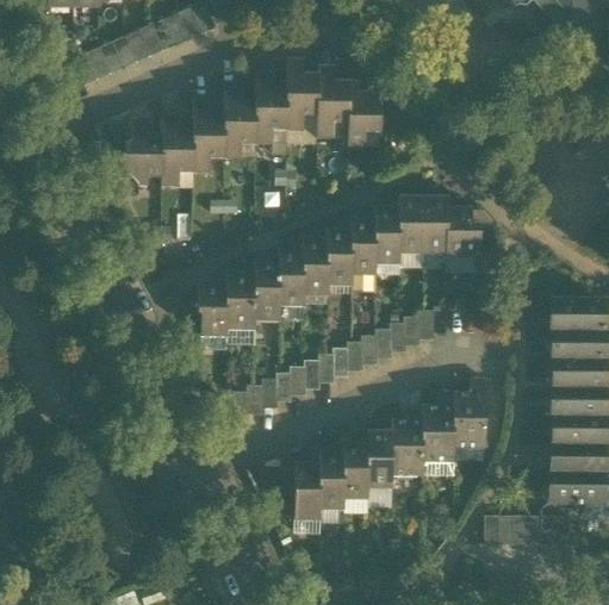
[(204,0),(191,5),(203,31),(216,26),(204,0)]
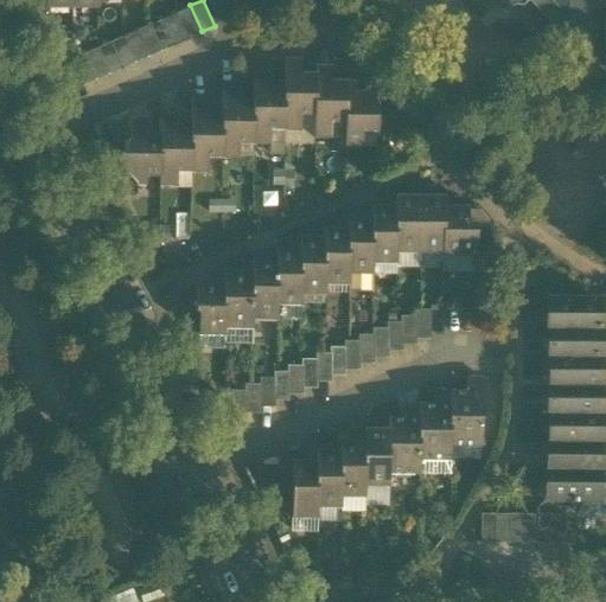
[(510,0),(512,2),(524,4),(529,0),(546,0),(538,7),(557,27),(573,26),(587,13),(595,13),(604,5),(605,6),(605,0),(510,0)]
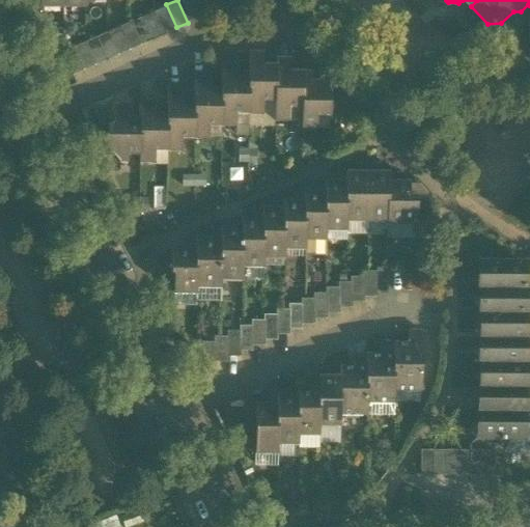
[(165,32),(176,27),(166,4),(155,9),(165,32)]
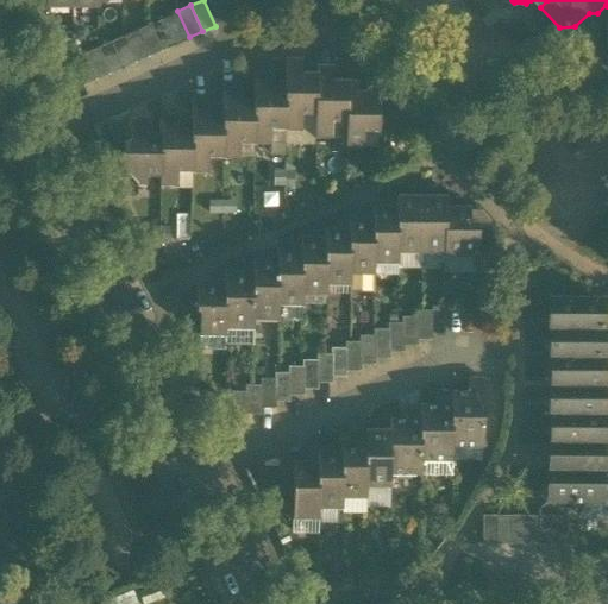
[(176,43),(189,37),(177,11),(164,17),(176,43)]
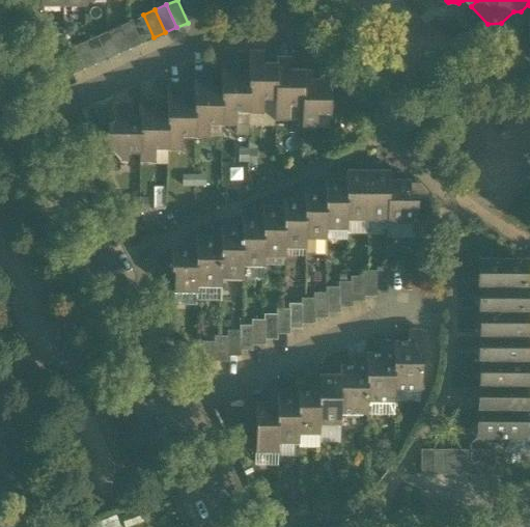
[(498,34),(521,11),(513,11),(501,23),(487,24),(498,34)]
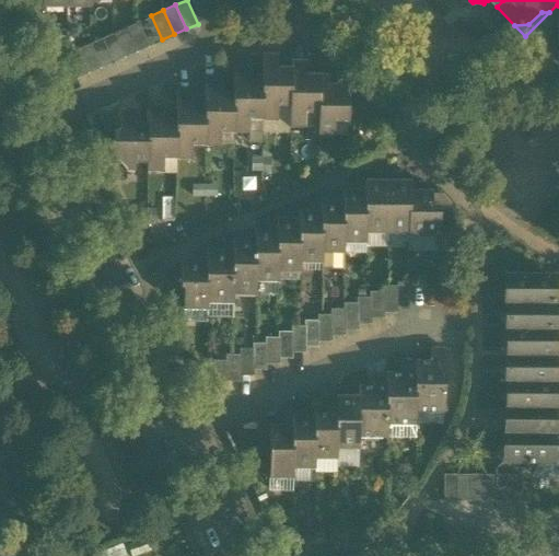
[(150,45),(162,39),(151,15),(139,21),(150,45)]
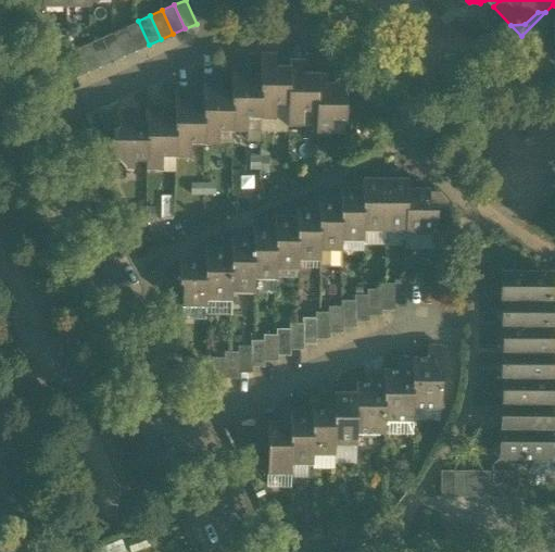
[(137,50),(149,45),(138,21),(126,26),(137,50)]
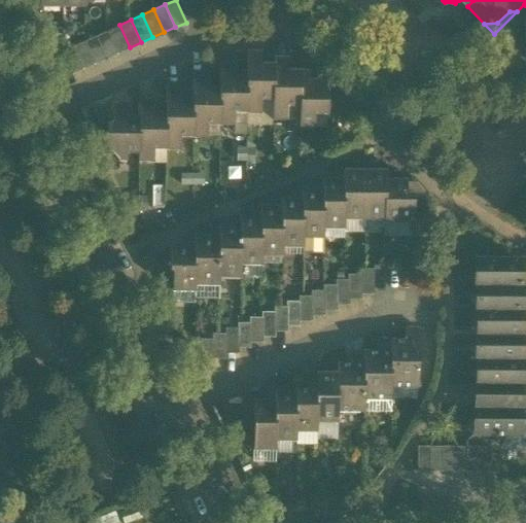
[(118,51),(130,47),(119,25),(108,30),(118,51)]
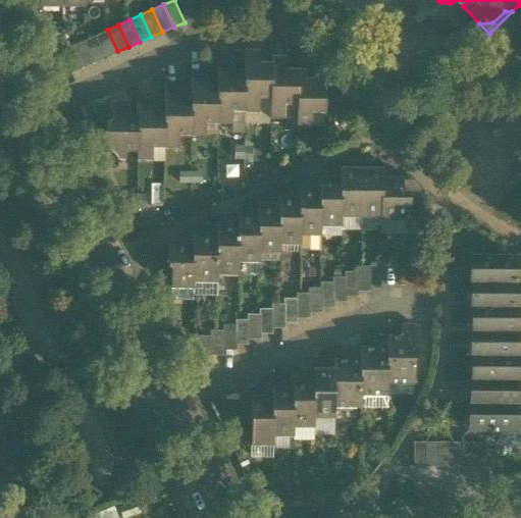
[(106,56),(117,51),(107,30),(96,34),(106,56)]
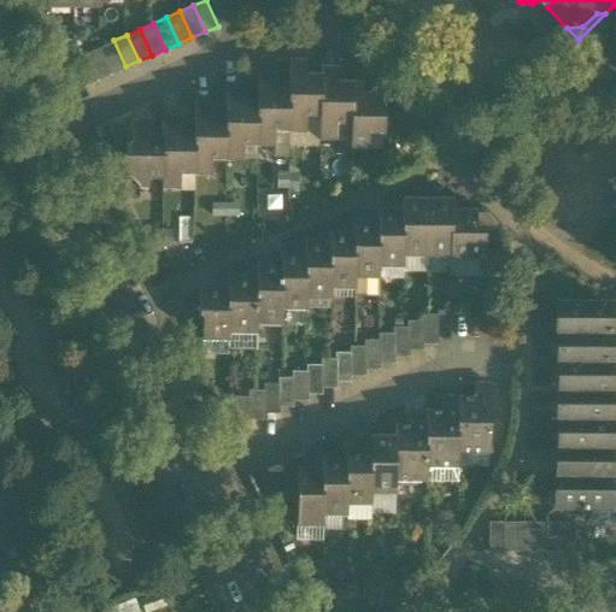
[(112,72),(125,66),(113,40),(100,46),(112,72)]
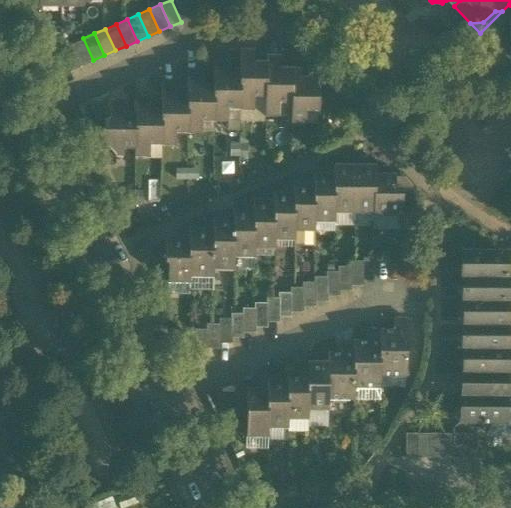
[(82,65),(93,60),(83,38),(72,43),(82,65)]
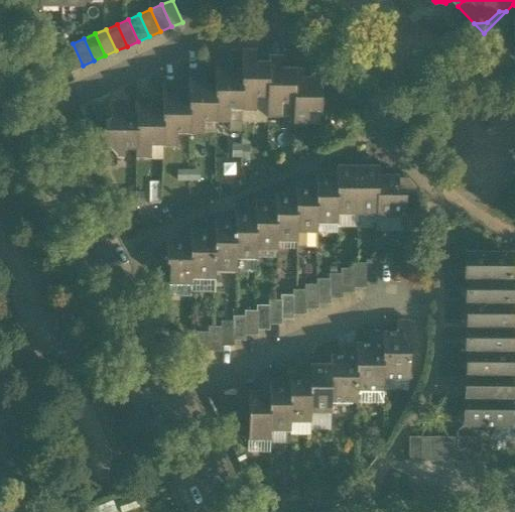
[(72,71),(83,66),(73,43),(61,48),(72,71)]
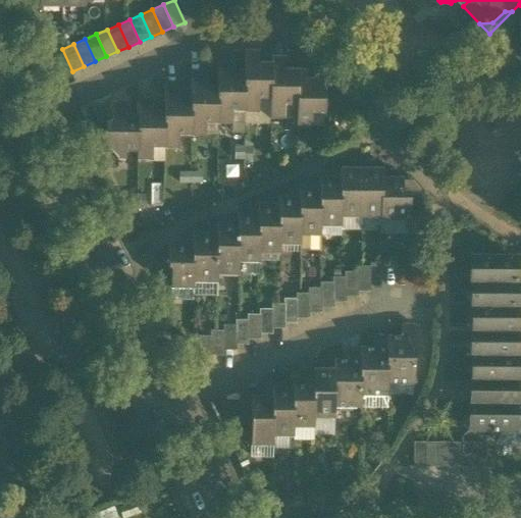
[(260,99),(271,99),(271,62),(260,62),(260,49),(245,49),(245,74),(245,110),(260,111),(260,99)]
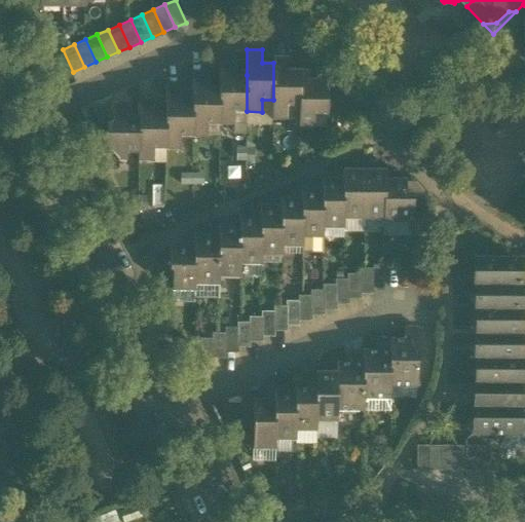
[(289,106),(300,106),(301,69),(289,69),(289,56),(273,56),(273,63),(273,100),(273,118),(288,118),(289,106)]
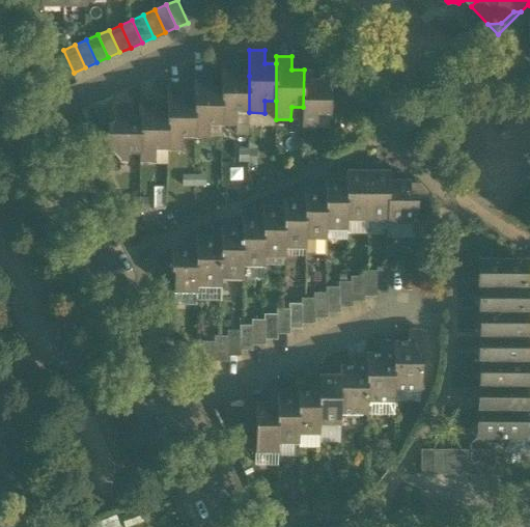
[(236,112),(249,112),(249,76),(238,76),(238,62),(222,62),(222,88),(222,125),(236,125),(236,112)]
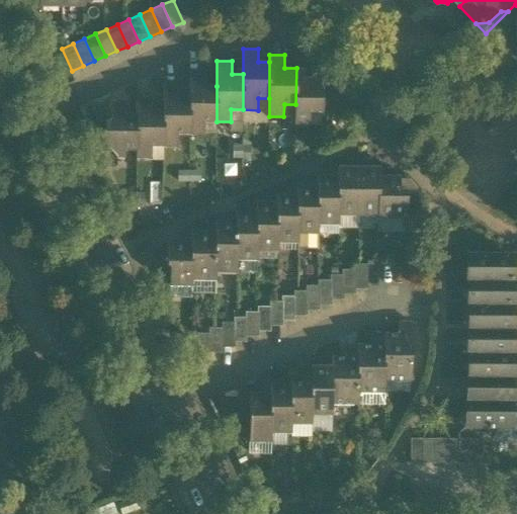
[(307,69),(296,68),(295,104),(295,123),(310,123),(310,110),(323,111),(324,86),(315,77),(306,77),(307,69)]
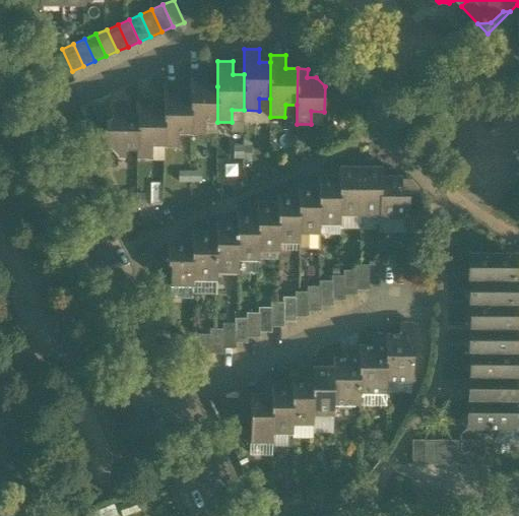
[(205,122),(217,122),(217,86),(206,86),(206,73),(191,72),(191,99),(191,134),(205,134),(205,122)]
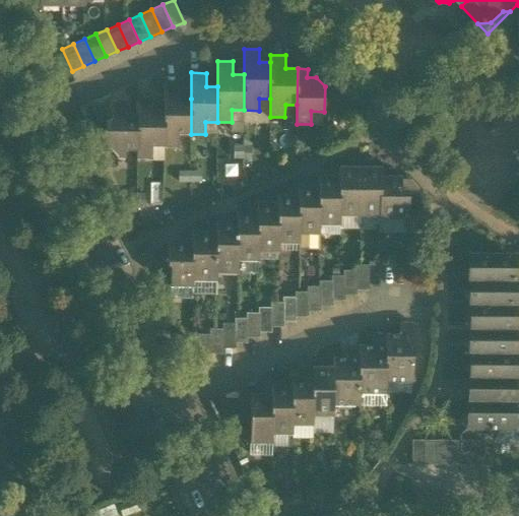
[(179,134),(191,134),(191,99),(180,99),(180,84),(165,84),(165,111),(165,146),(179,146),(179,134)]
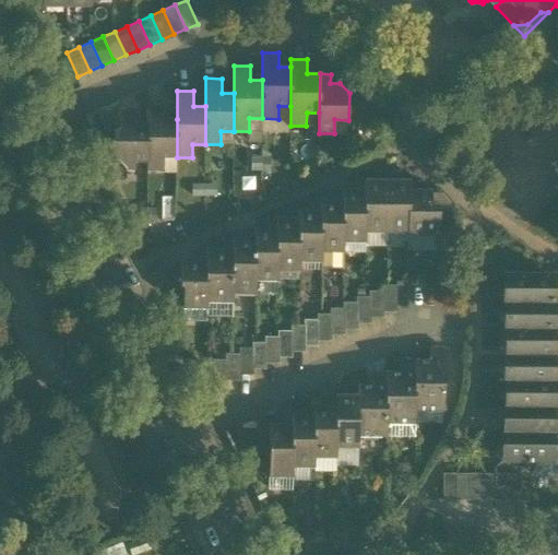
[(164,157),(177,157),(177,119),(164,118),(165,104),(149,104),(147,124),(147,162),(147,170),(164,170),(164,157)]
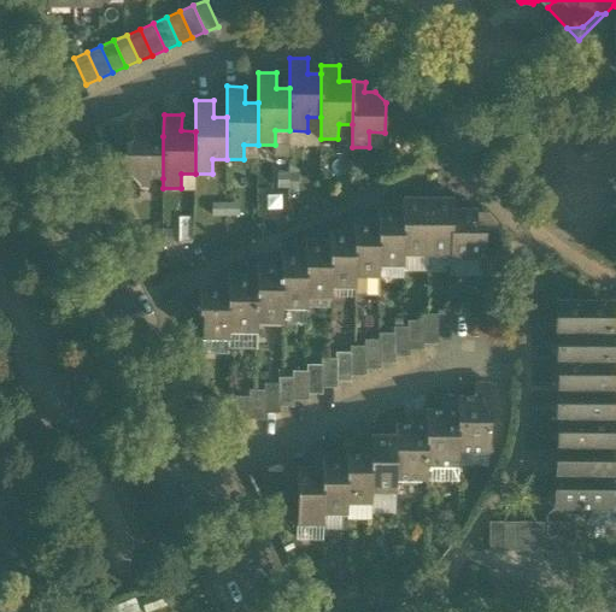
[(289,130),(289,145),(320,145),(321,139),(321,117),(308,117),(308,131),(289,130)]
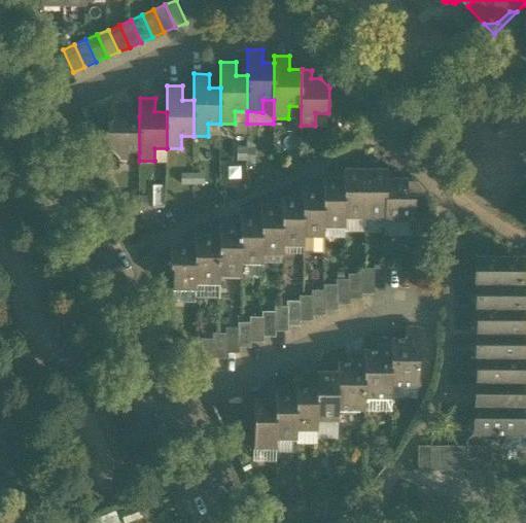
[(128,152),(139,152),(139,116),(128,115),(129,102),(113,102),(112,123),(107,123),(107,146),(119,160),(128,160),(128,152)]
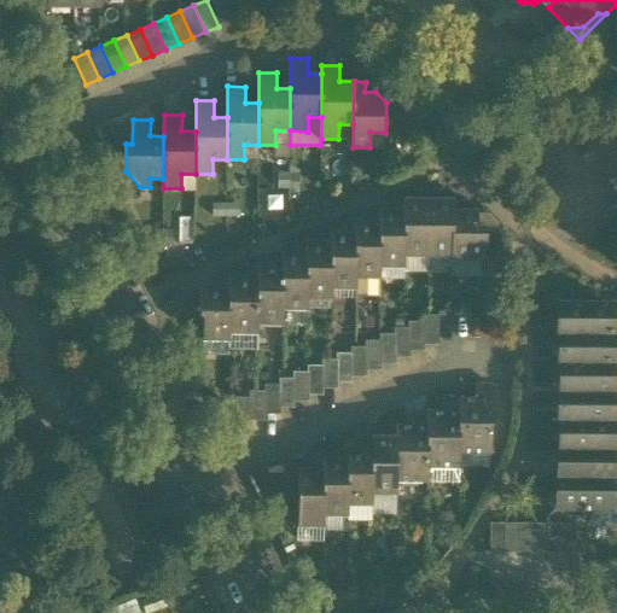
[(290,145),(290,130),(275,130),(275,145),(275,155),(290,156),(290,145)]
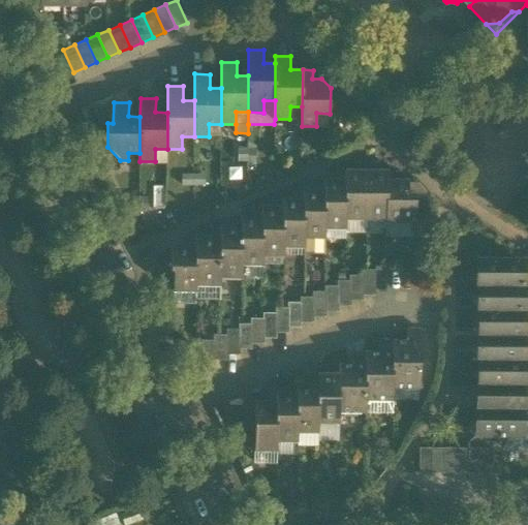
[(346,219),(366,219),(367,160),(361,160),(360,170),(346,170),(345,219),(346,219)]
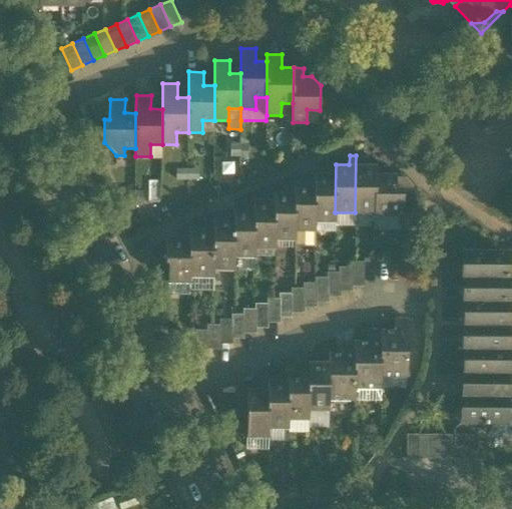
[(355,212),(375,212),(376,164),(362,164),(362,155),(357,155),(356,155),(355,212)]
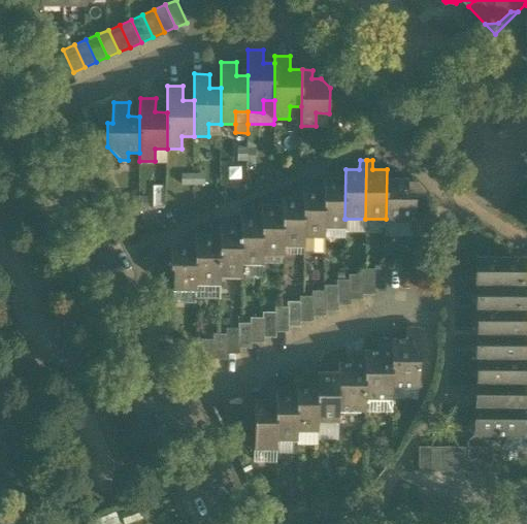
[(346,228),(346,219),(344,219),(346,169),(338,169),(338,177),(325,177),(324,227),(325,228),(346,228)]
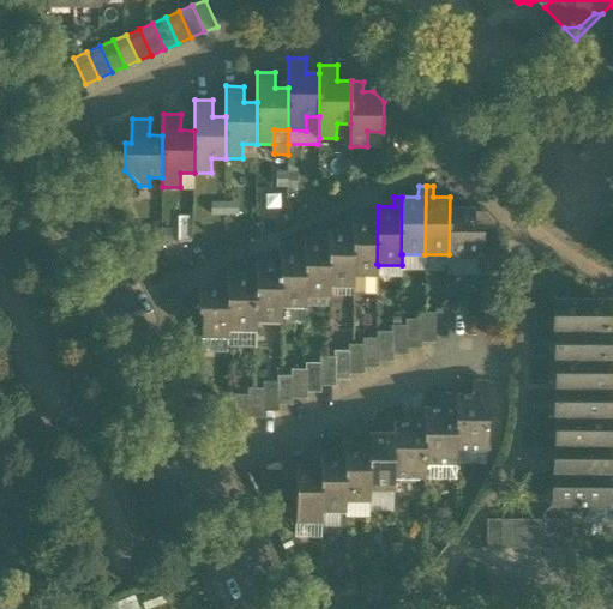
[(457,197),(450,197),(449,254),(449,258),(482,258),(484,228),(484,224),(474,224),(475,211),(475,207),(457,207),(457,197)]
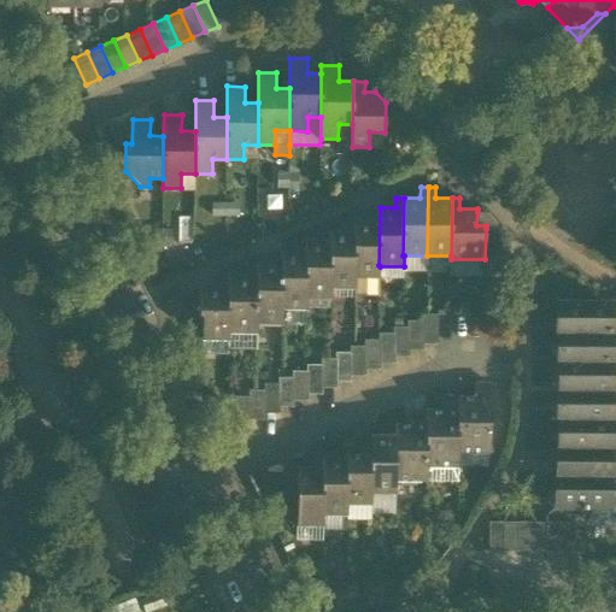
[(355,276),(356,276),(380,277),(380,266),(379,265),(380,207),(371,207),(371,218),(356,218),(355,276)]
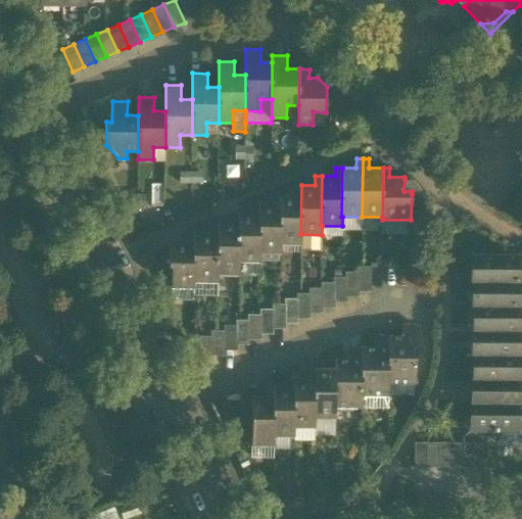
[(412,194),(419,194),(419,188),(412,180),(405,180),(404,191),(412,191),(412,194)]
